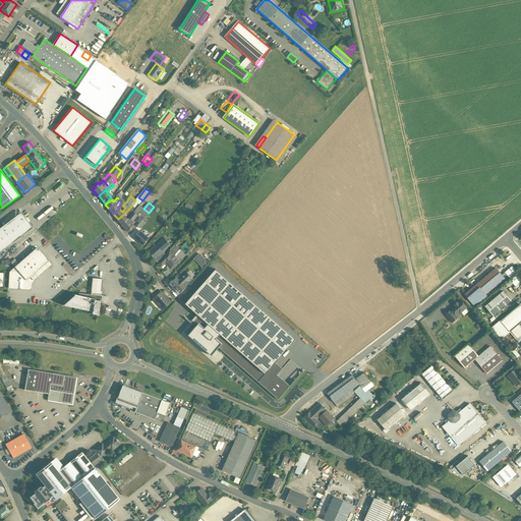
[(143,214),(137,221),(138,222),(140,223),(149,214),(149,213),(143,209),(142,208),(141,210),(140,212),(143,214)]
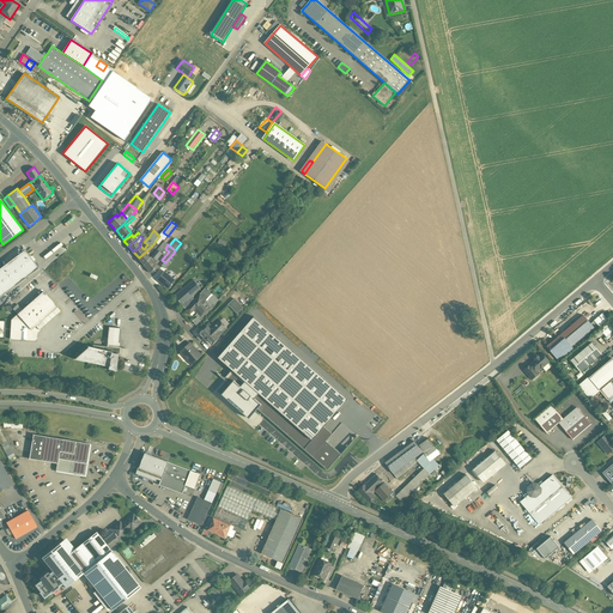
[(146,252),(139,258),(144,265),(150,258),(149,255),(153,252),(150,248),(146,252)]
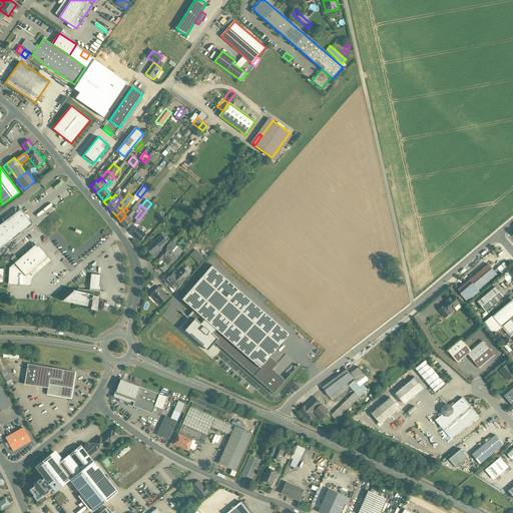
[(21,209),(0,224),(0,248),(32,224),(21,209)]
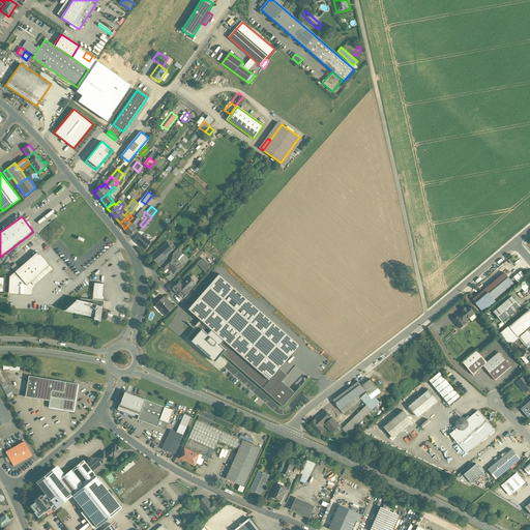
[(136,216),(130,223),(135,227),(137,225),(138,224),(137,223),(140,219),(136,216)]
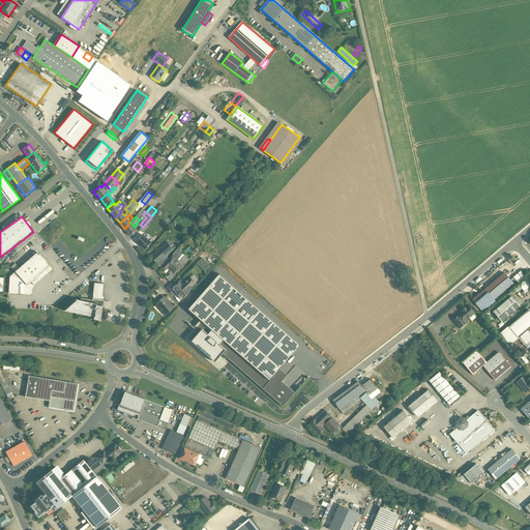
[(135,227),(130,223),(125,230),(130,236),(137,230),(135,227)]
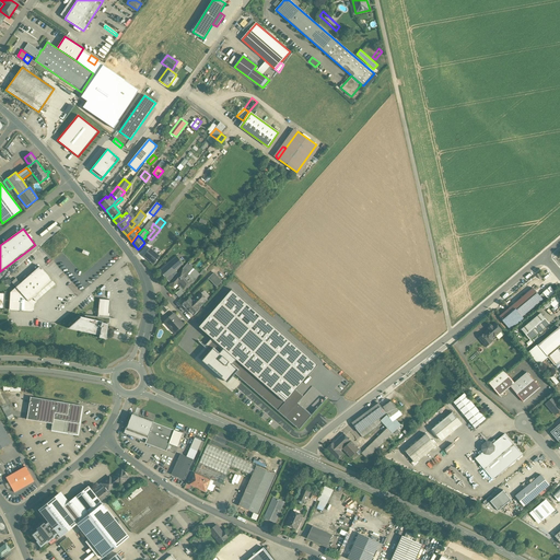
[(160,256),(151,248),(144,256),(153,264),(160,256)]
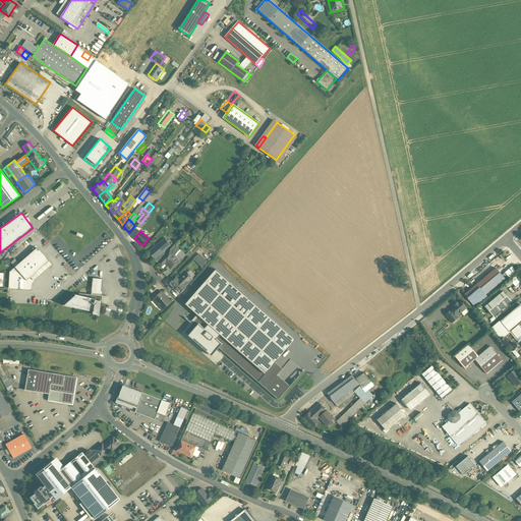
[(165,239),(149,252),(155,259),(166,250),(170,245),(165,239)]
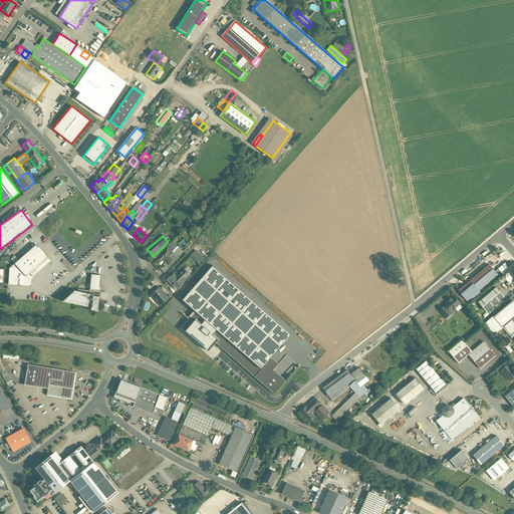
[(174,240),(168,247),(173,252),(175,250),(179,245),(174,240)]
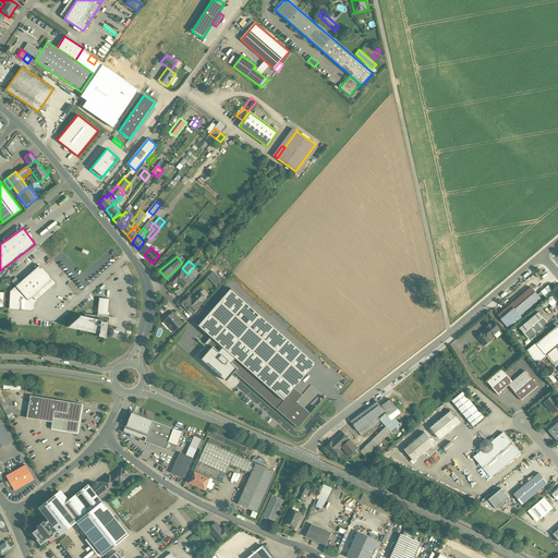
[(39,265),(15,287),(28,301),(33,296),(36,300),(39,296),(37,293),(52,279),(39,265)]
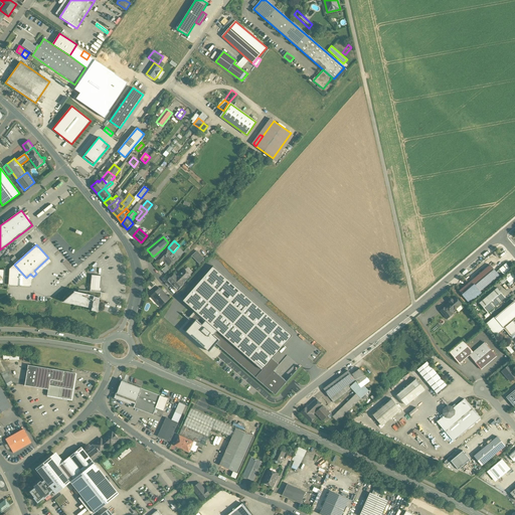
[(173,252),(168,247),(157,261),(159,264),(163,261),(169,268),(178,260),(180,256),(175,250),(173,252)]
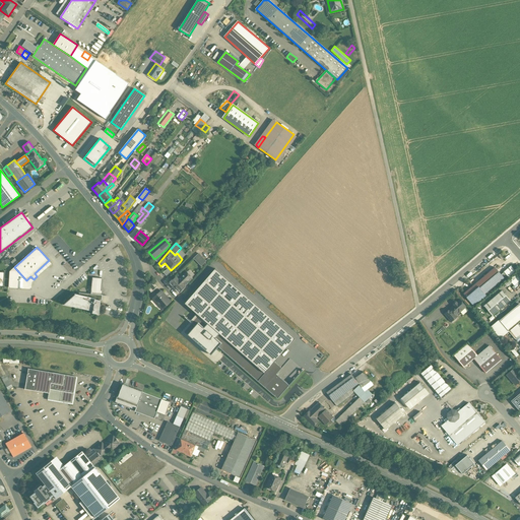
[(199,254),(194,258),(201,266),(206,261),(199,254)]
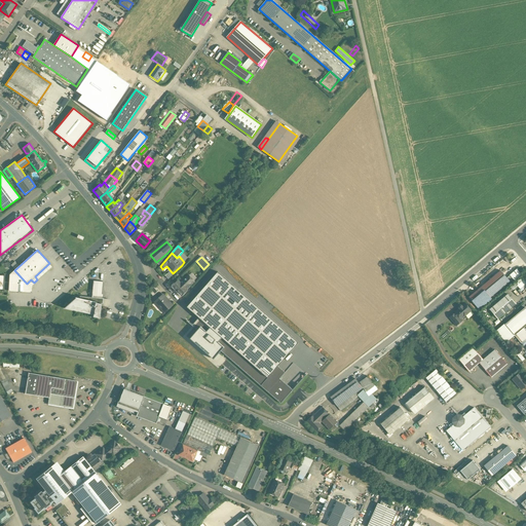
[(27,284),(14,270),(10,273),(9,291),(31,292),(31,286),(34,283),(31,279),(27,284)]
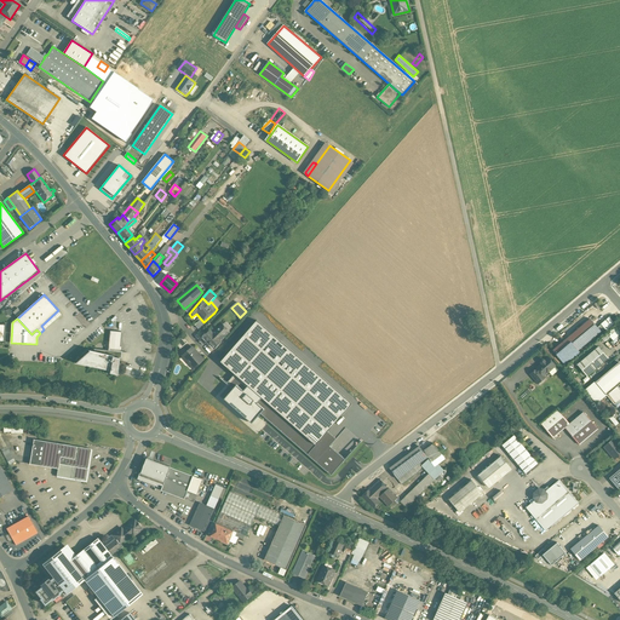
[(590,320),(579,328),(589,340),(601,332),(597,327),(590,320)]
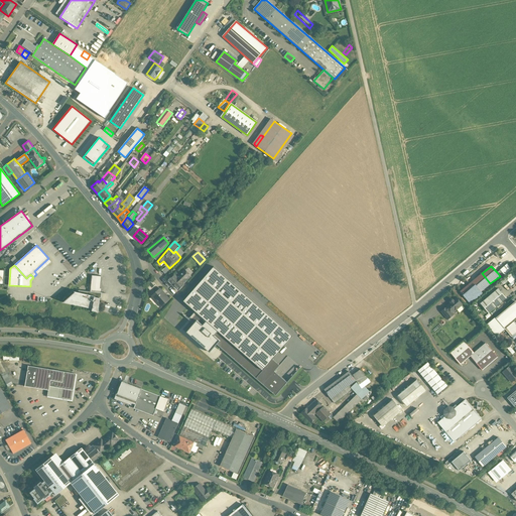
[(214,267),(183,301),(196,311),(207,320),(219,332),(263,370),(273,359),(293,336),(214,267)]
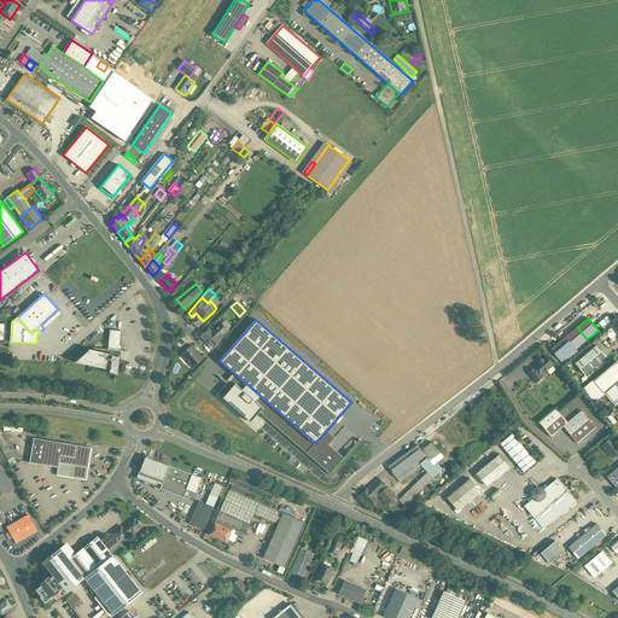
[(222,324),(228,330),(232,327),(226,320),(222,324)]
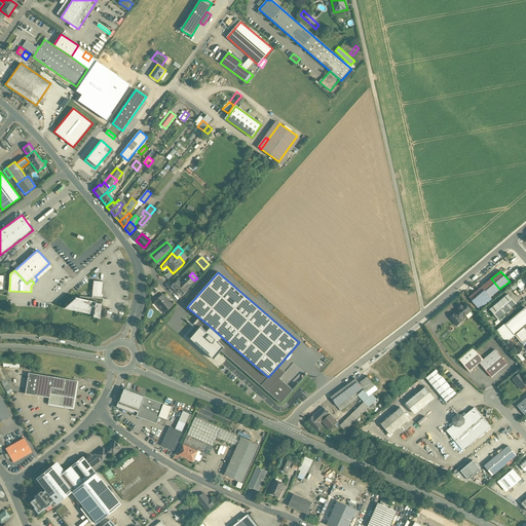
[(181,283),(179,279),(173,286),(182,297),(188,290),(186,288),(194,280),(189,275),(181,283)]
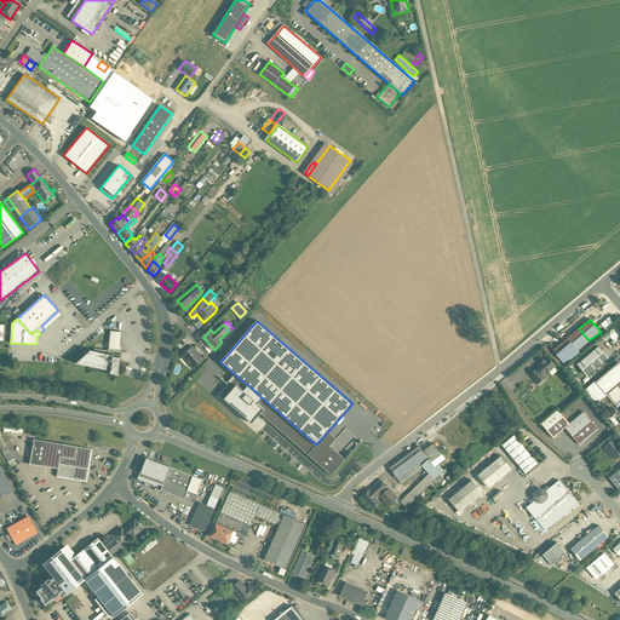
[(579,328),(554,350),(563,362),(589,340),(579,328)]
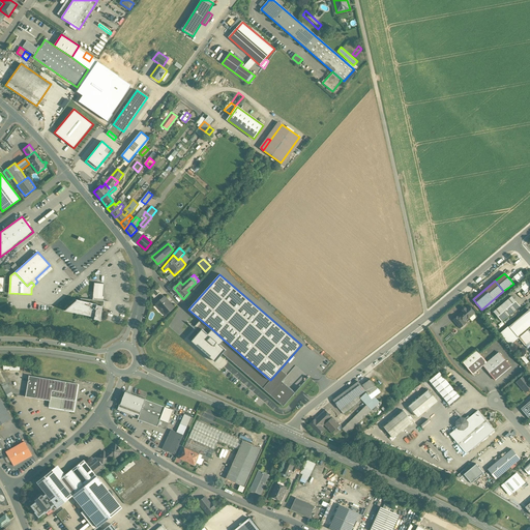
[(105,284),(94,283),(92,300),(102,301),(105,301),(105,296),(101,296),(101,295),(104,295),(105,284)]
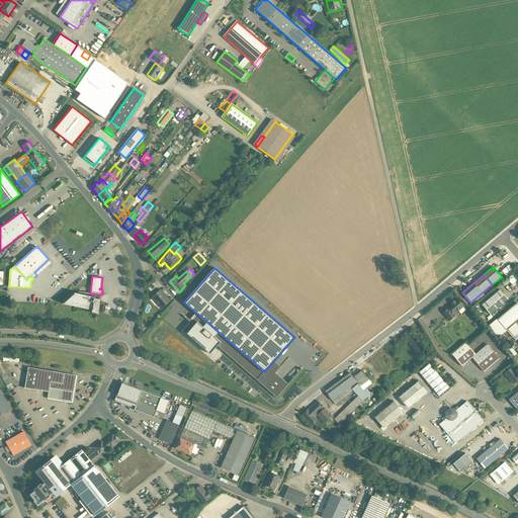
[(153,280),(149,283),(149,288),(151,291),(157,286),(153,280)]
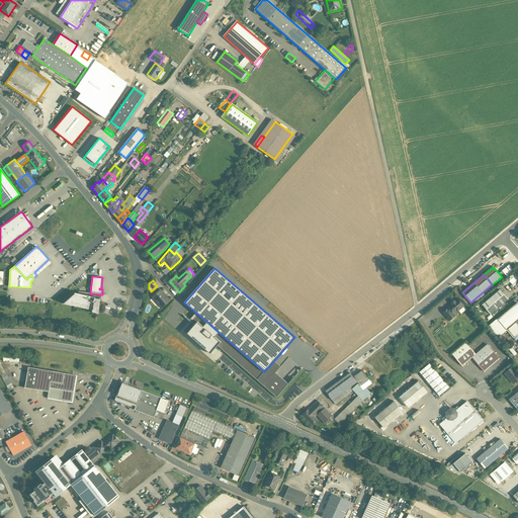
[(500,289),(483,305),(491,315),(508,299),(500,289)]
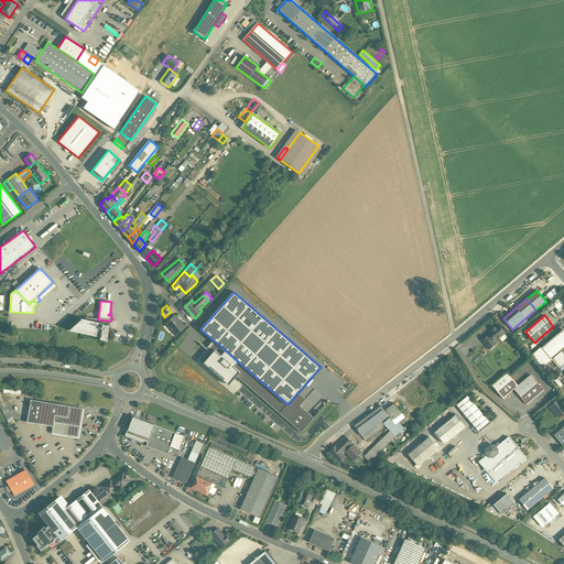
[(185,327),(175,316),(167,324),(176,334),(185,327)]
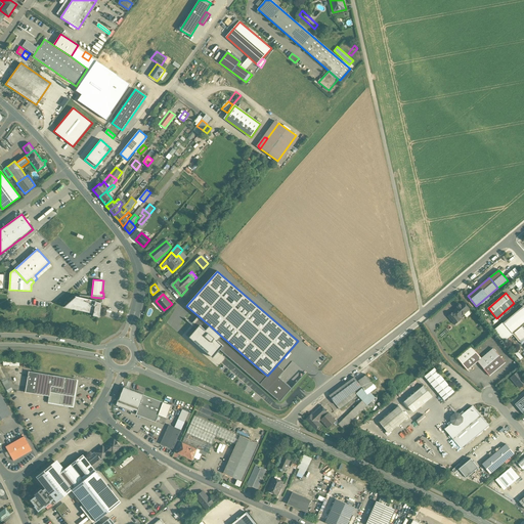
[(91,297),(80,295),(80,298),(76,297),(63,307),(92,314),(92,316),(98,317),(101,298),(91,297)]
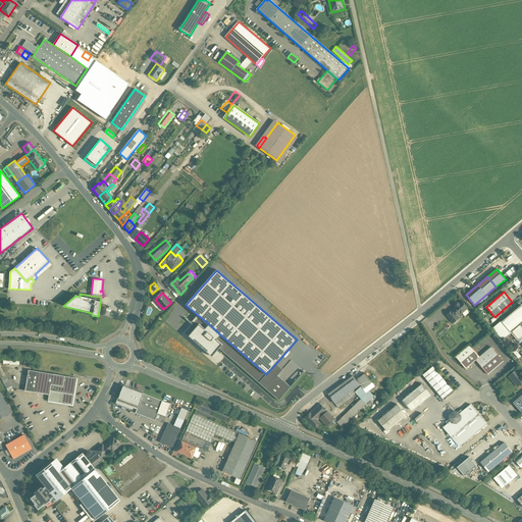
[(462,301),(459,304),(458,303),(457,303),(456,304),(455,305),(456,306),(452,310),(453,311),(458,317),(458,316),(468,308),(462,301)]
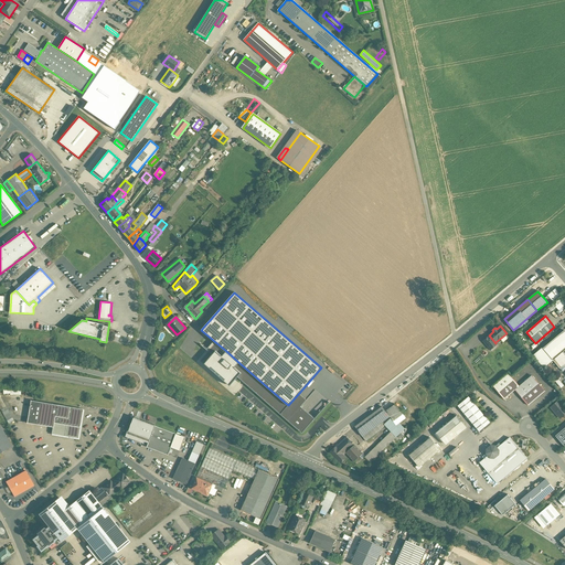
[(564,331),(564,330),(543,349),(553,360),(564,350),(564,331)]
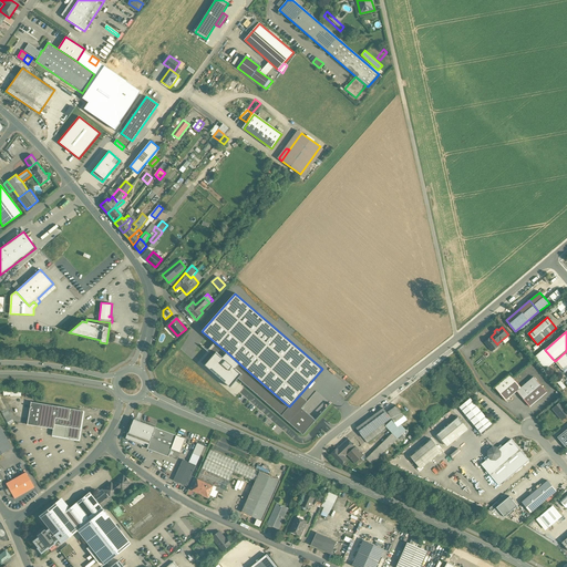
[(492,338),(486,342),(493,351),(498,346),(497,343),(497,344),(492,338)]
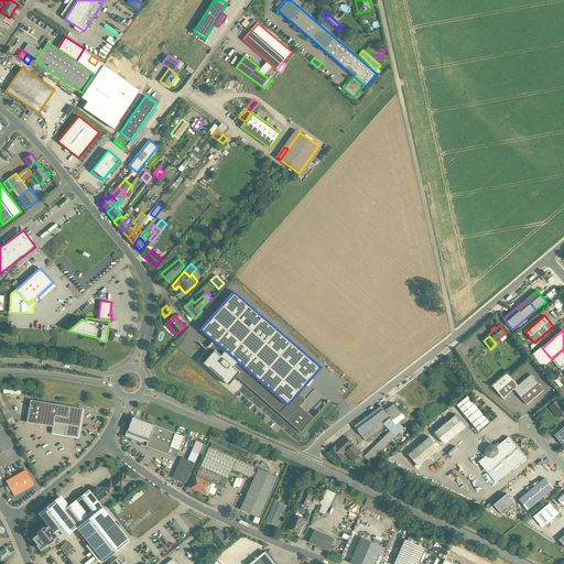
[(221,355),(226,350),(214,340),(206,349),(212,354),(216,350),(221,355)]
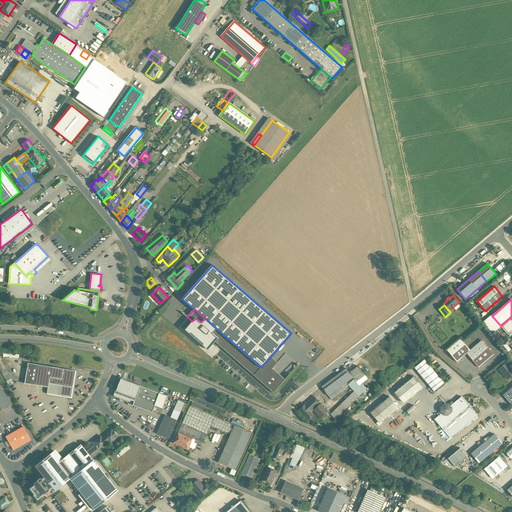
[(492,316),(484,323),(493,333),(501,326),(492,316)]
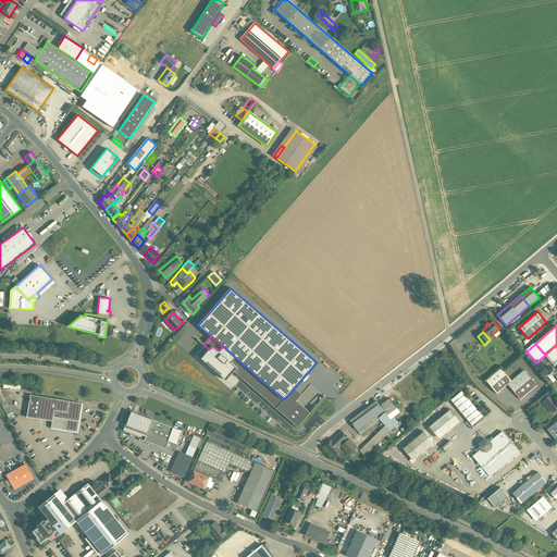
[(226,381),(234,372),(238,368),(232,362),(236,358),(223,346),(219,350),(213,346),(209,349),(201,359),(226,381)]
